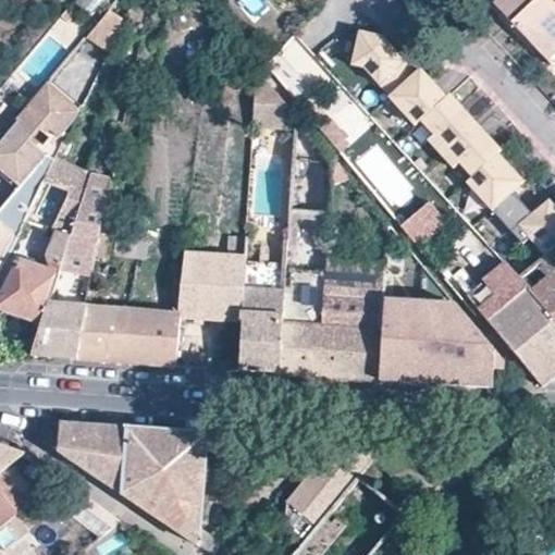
[(76,0),(94,11),(100,0),(76,0)]
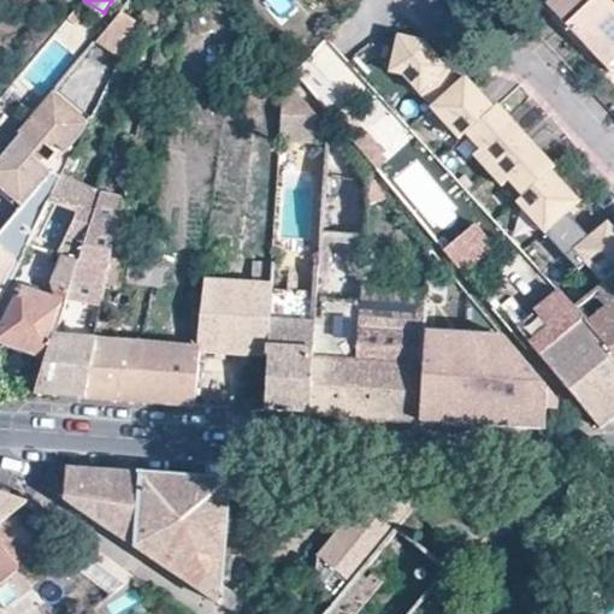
[(545,0),(544,1),(609,71),(613,66),(613,0),(545,0)]
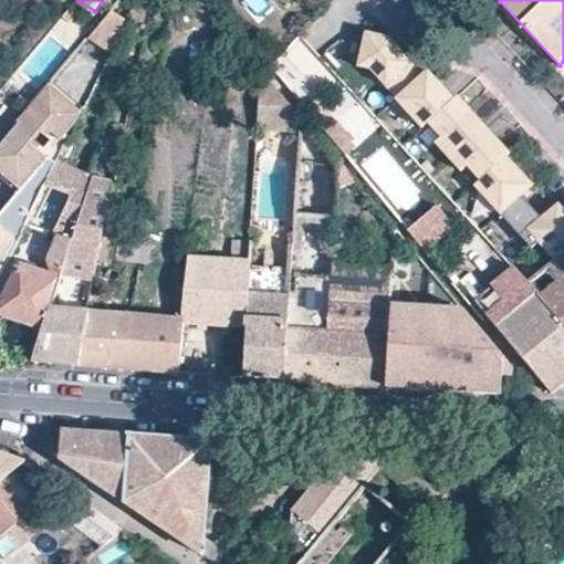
[(123,19),(110,10),(90,38),(107,49),(123,19)]
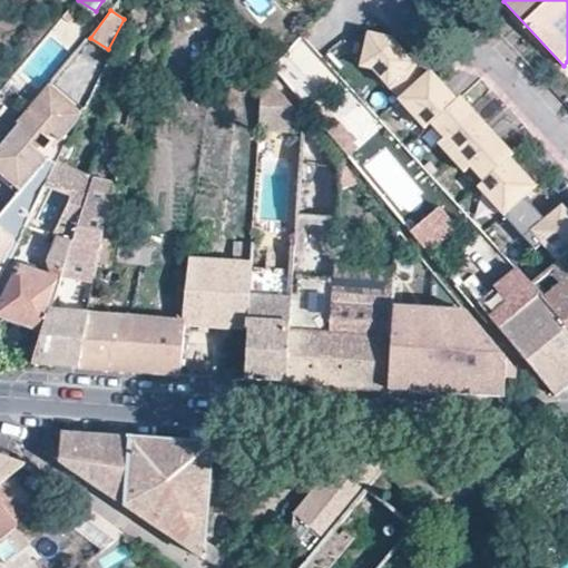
[(371,68),(398,97),(424,74),(390,36),(366,31),(359,66),(371,68)]
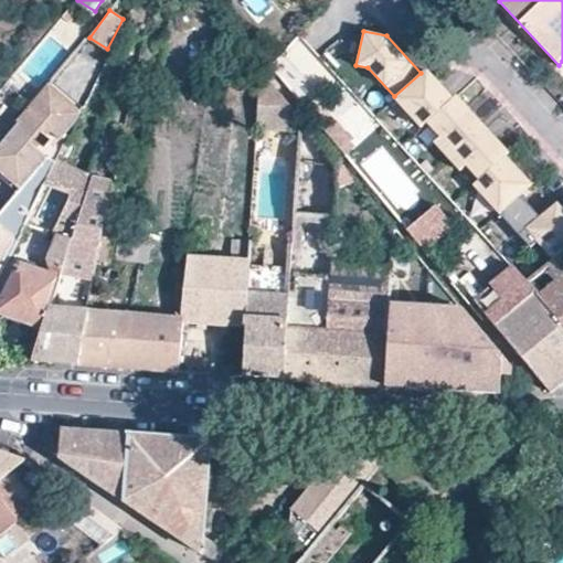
[(421,73),(394,97),(420,126),(425,120),(452,97),(425,68),(421,73)]
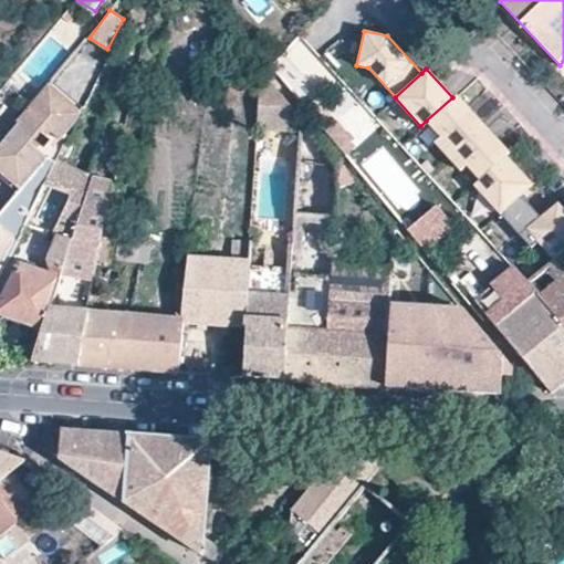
[(76,117),(82,105),(52,79),(19,118),(6,134),(0,141),(0,177),(17,191),(48,155),(76,117)]
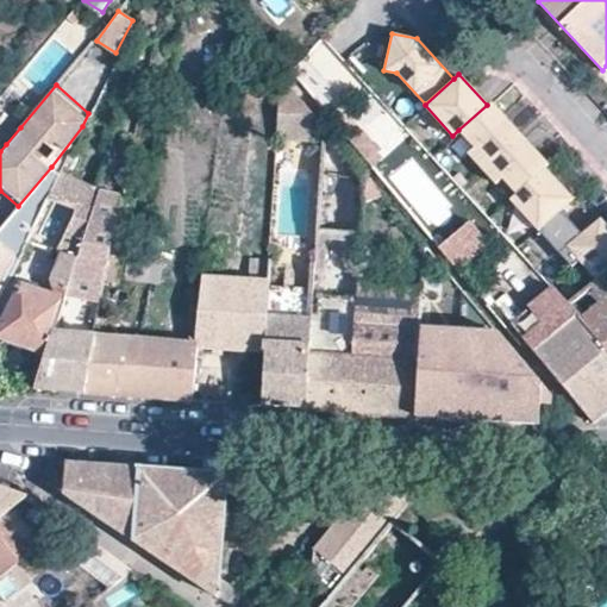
[(274,136),(321,139),(324,124),(292,88),(277,87),(274,136)]
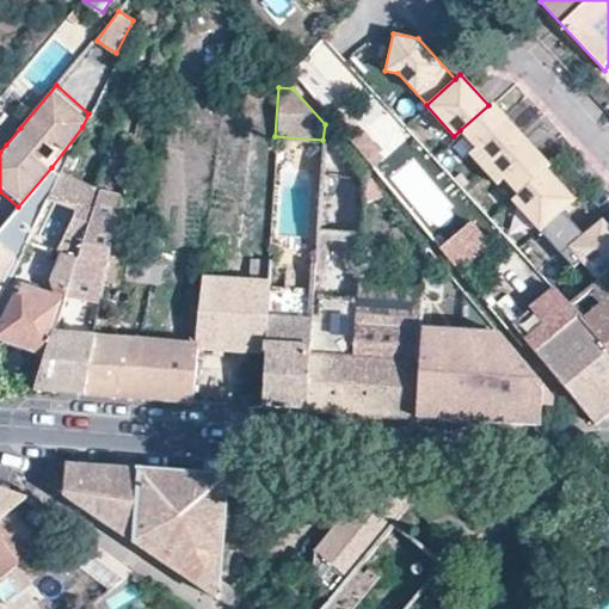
[(488,105),(460,130),(474,146),(468,152),(483,167),(521,131),(492,102),(488,105)]
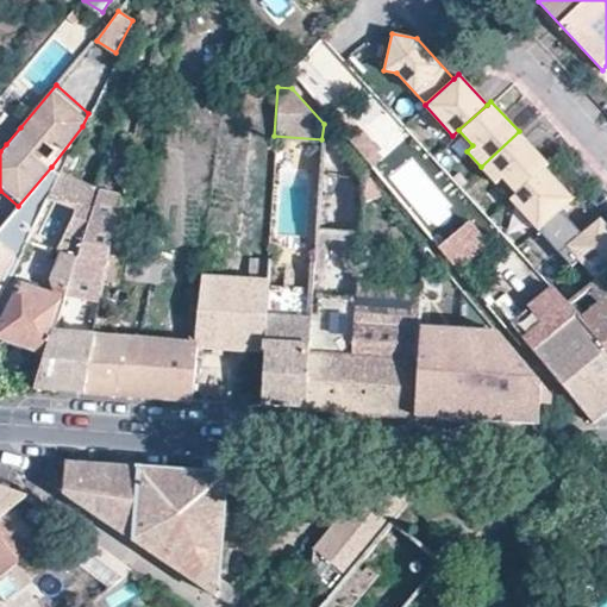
[(344,137),(363,158),(374,150),(354,127),(344,137)]
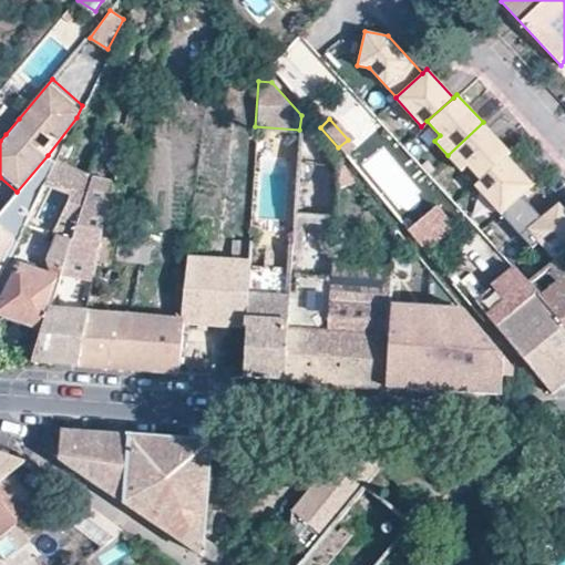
[(483,122),(448,155),(461,170),(466,164),(480,178),(491,168),(506,154),(511,151),(483,122)]
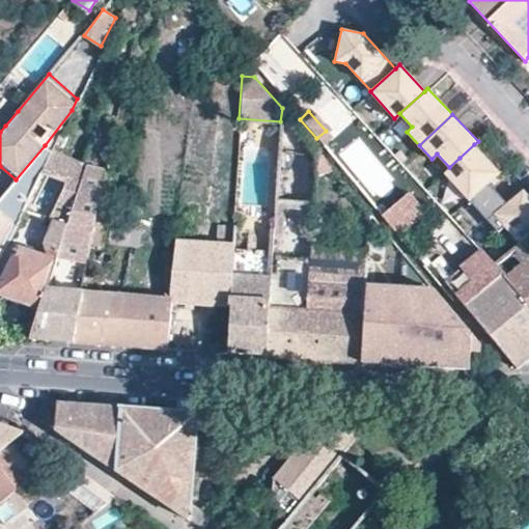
[(449,167),(444,172),(468,198),(483,185),(489,181),(499,170),(474,144),(460,158),(449,167)]
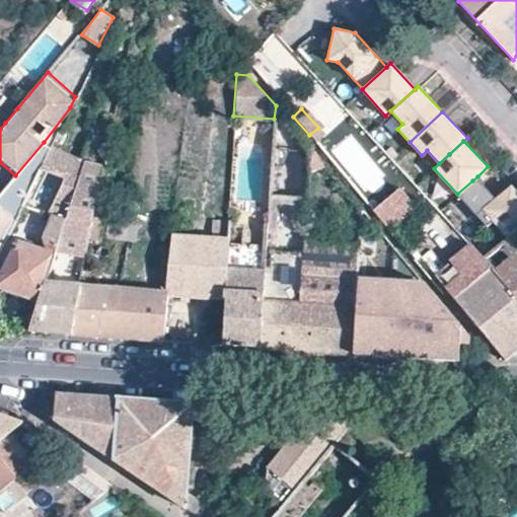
[(0,251),(22,205),(51,147),(44,142),(15,175),(0,193),(0,251)]
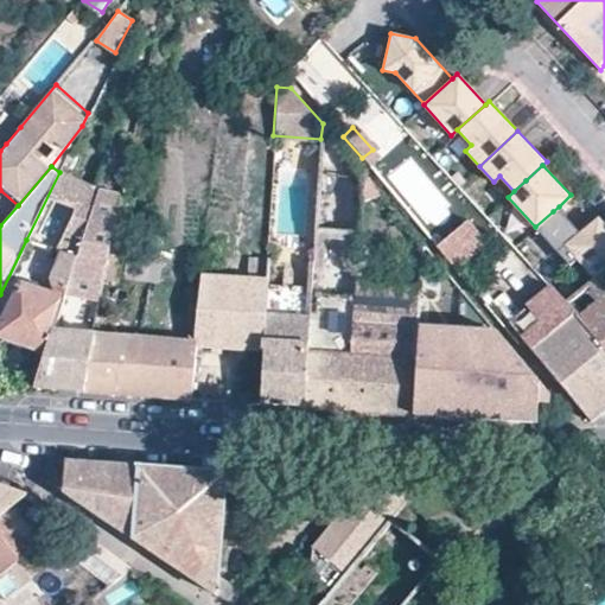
[(64,291),(97,186),(61,171),(59,172),(26,240),(57,253),(48,276),(53,292),(20,281),(0,323),(0,336),(45,352),(52,330),(64,291)]
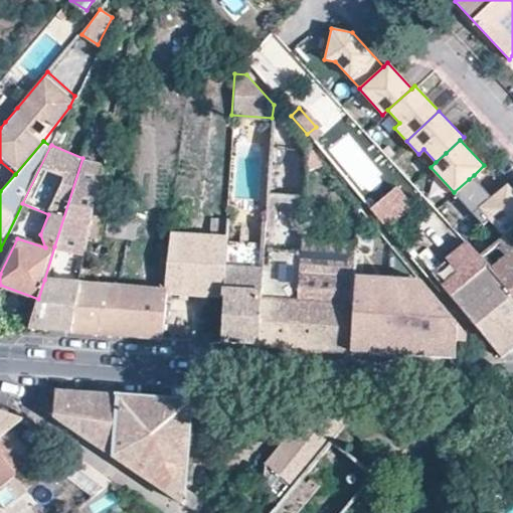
[(101,163),(82,158),(54,246),(82,254),(84,244),(87,234),(91,213),(95,197),(101,163)]
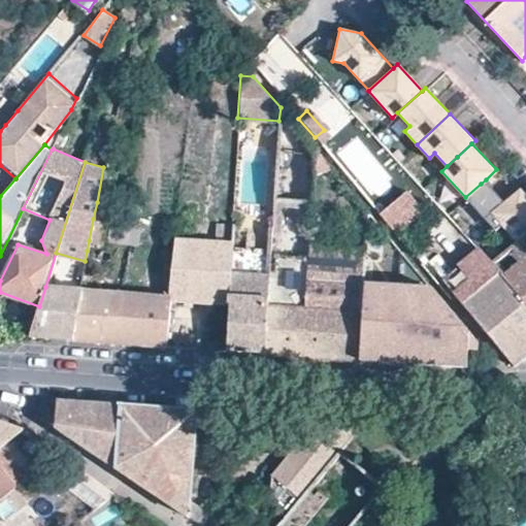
[(481,184),(465,197),(495,229),(502,224),(511,217),(525,203),(525,193),(520,187),(504,200),(486,179),(481,184)]
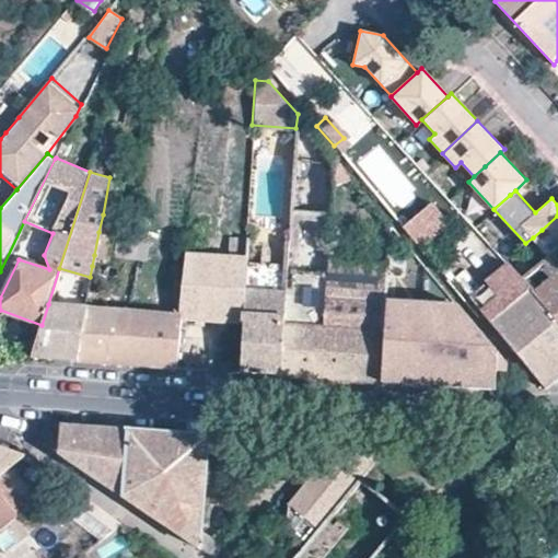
[(400,223),(416,242),(444,219),(429,199),(400,223)]
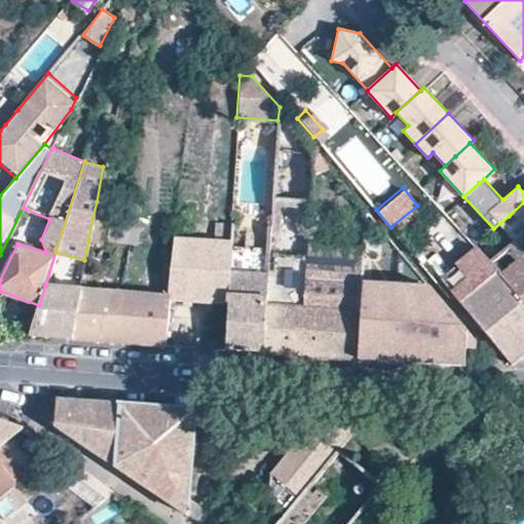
[(264,241),(294,248),(304,203),(274,196),(264,241)]
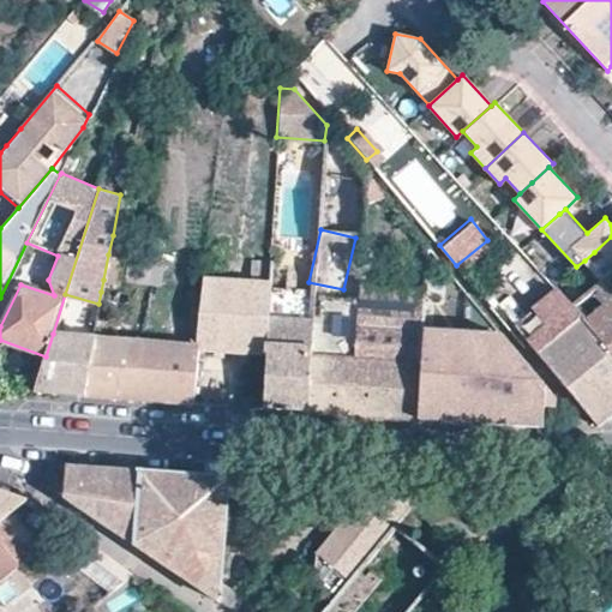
[(611,237),(594,252),(585,261),(601,280),(611,271),(611,237)]
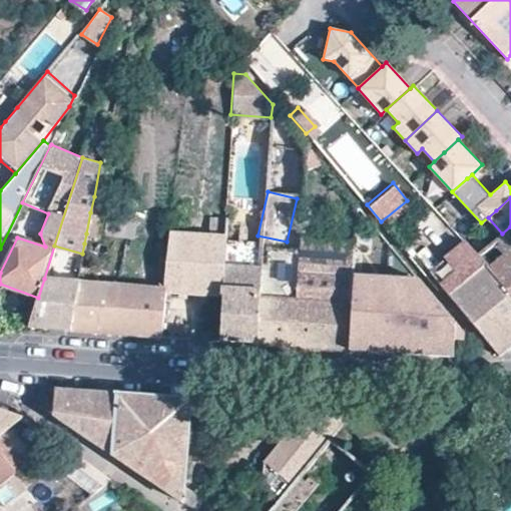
[(117,235),(121,210),(106,208),(102,233),(117,235)]
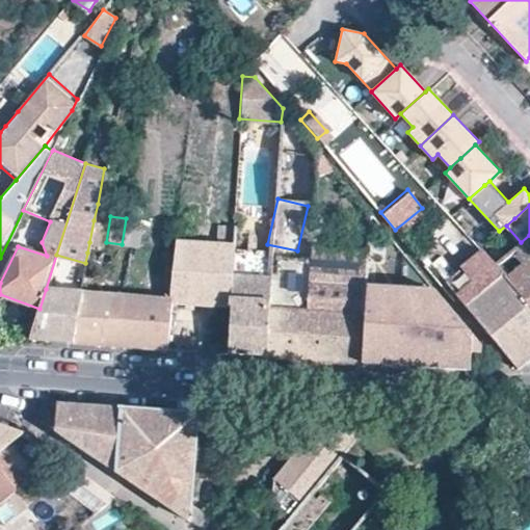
[(141,220),(126,218),(122,244),(137,246),(141,220)]
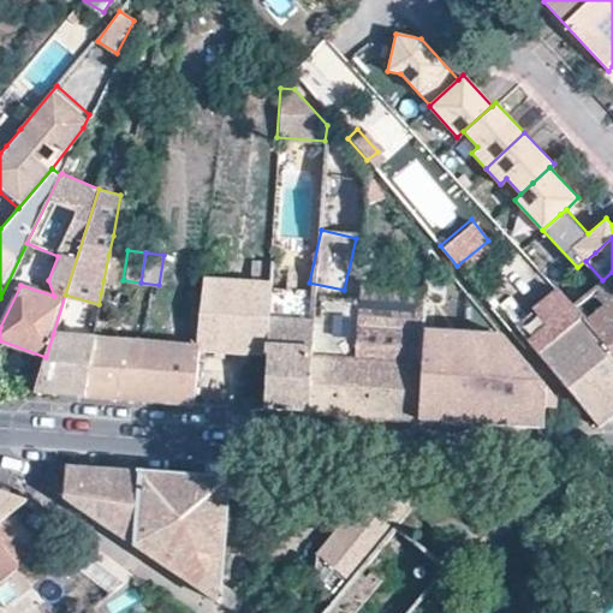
[(108,255),(103,280),(118,284),(121,257),(108,255)]
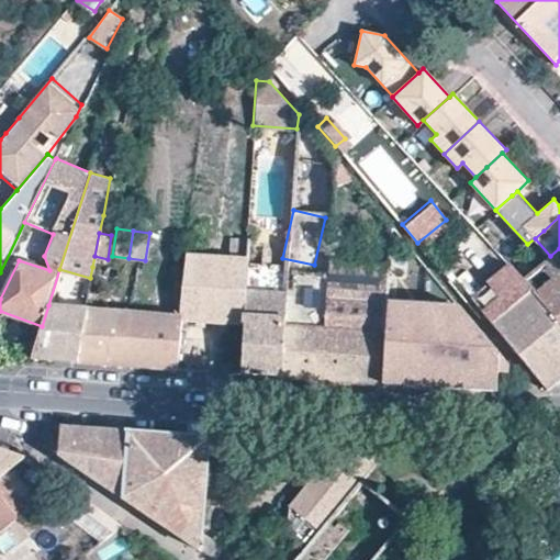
[(246,256),(247,238),(230,237),(227,256),(246,256)]
